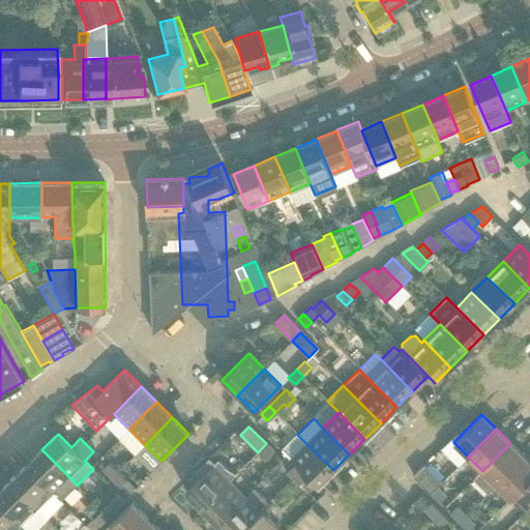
[(297,435),(282,450),(282,451),(290,460),(295,464),(286,473),(299,487),(307,477),(317,487),(333,470),(297,435)]
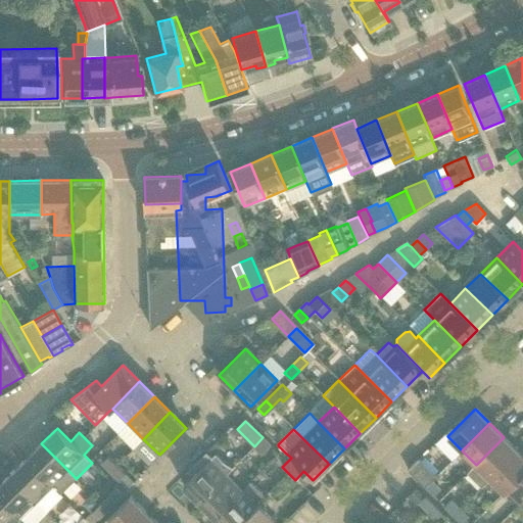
[(263,437),(254,446),(260,453),(269,444),(263,437)]
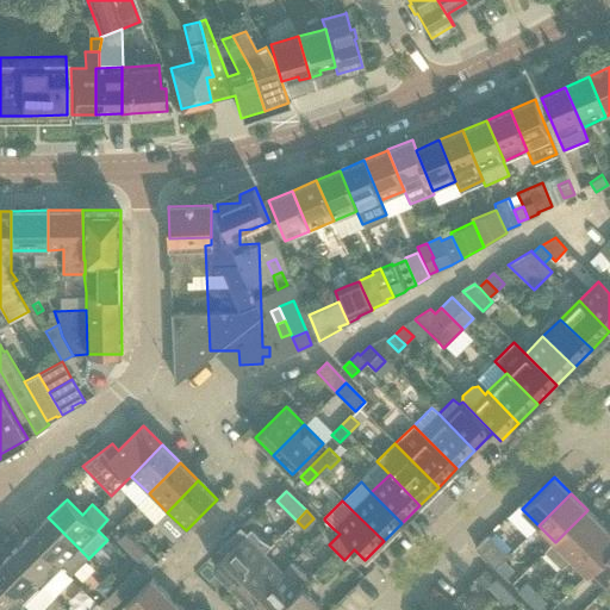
[(555,542),(546,552),(561,568),(572,558),(603,526),(587,510),(555,542)]
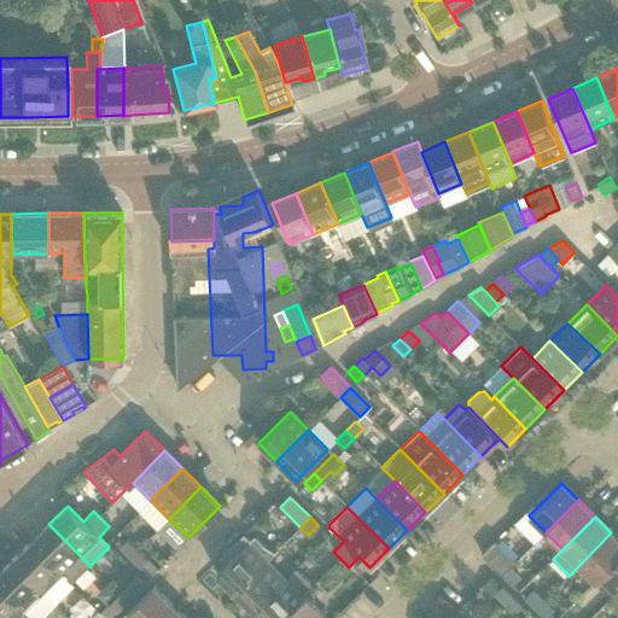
[(48,524),(30,542),(62,575),(71,583),(89,565),(80,555),(48,524)]
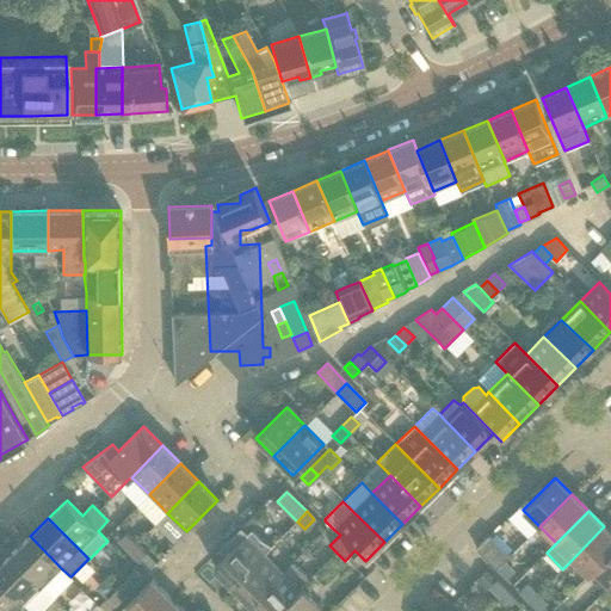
[(573,559),(588,574),(610,551),(610,532),(604,526),(573,559)]
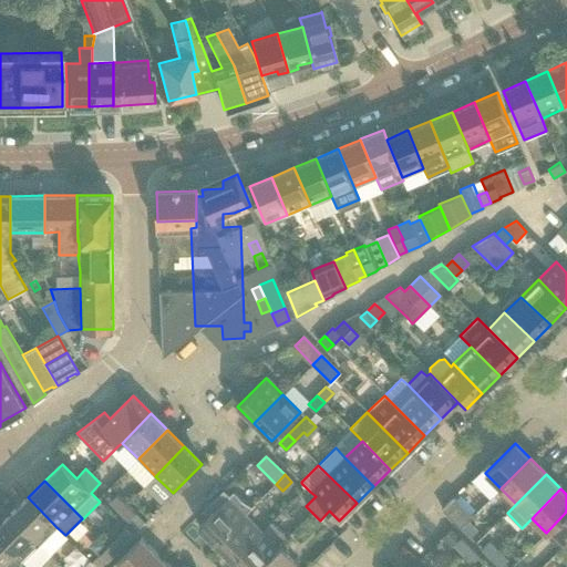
[(208,517),(198,527),(215,544),(244,515),(251,507),(241,500),(234,492),(228,496),(223,491),(213,501),(202,512),(203,513),(203,512),(208,517)]
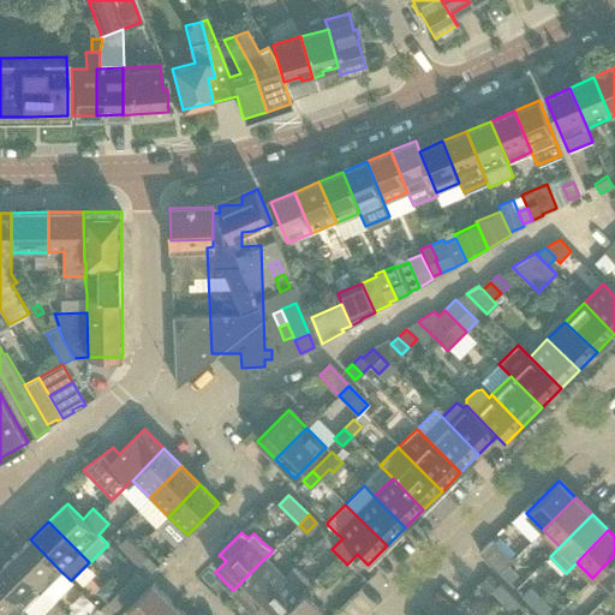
[(119,544),(130,555),(137,548),(126,537),(119,544)]
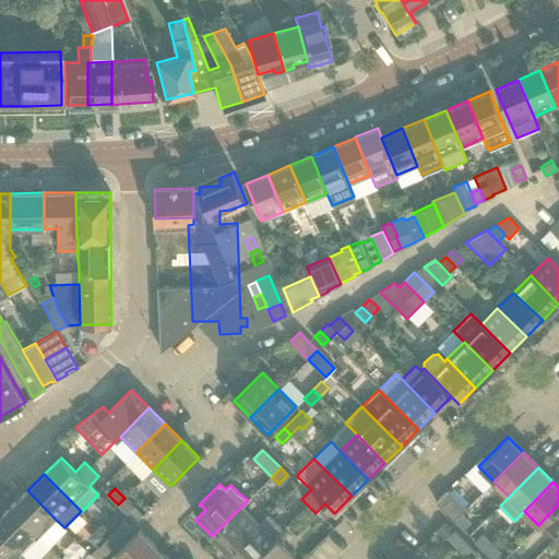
[(435,502),(454,521),(461,513),(466,509),(447,489),(435,502)]
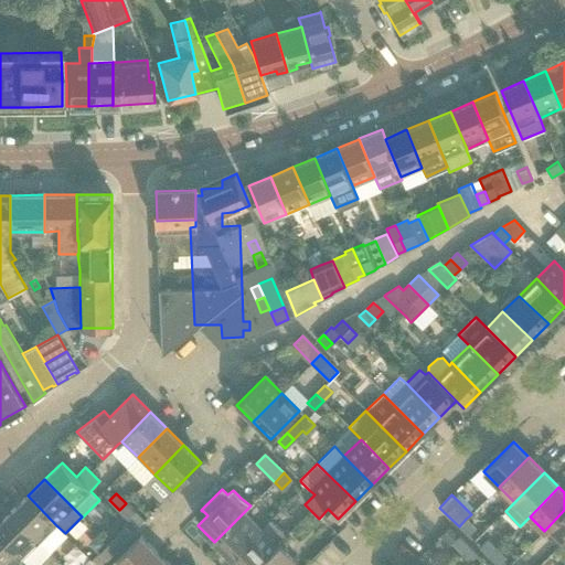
[(28,496),(10,513),(40,542),(56,525),(28,496)]
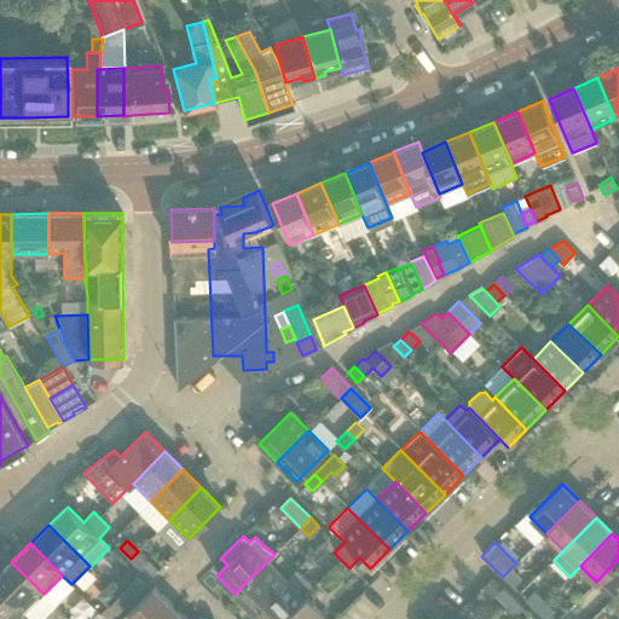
[(138,551),(131,559),(140,570),(148,561),(138,551)]
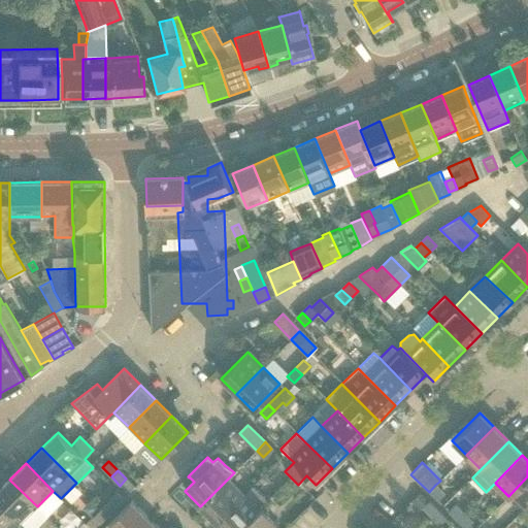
[(513,493),(526,506),(527,504),(527,476),(508,496),(508,497),(513,493)]
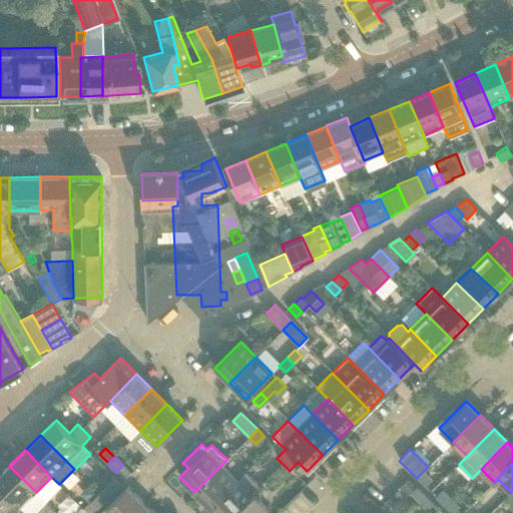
[(9,466),(0,475),(0,486),(20,507),(36,492),(9,466)]
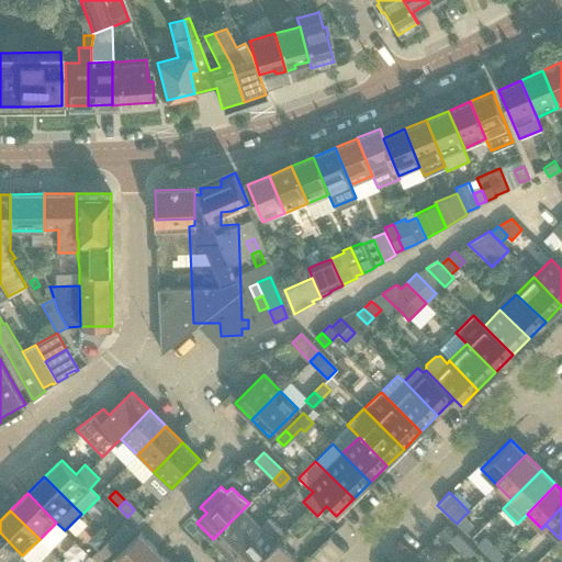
[(213,539),(231,557),(259,528),(242,510),(213,539)]
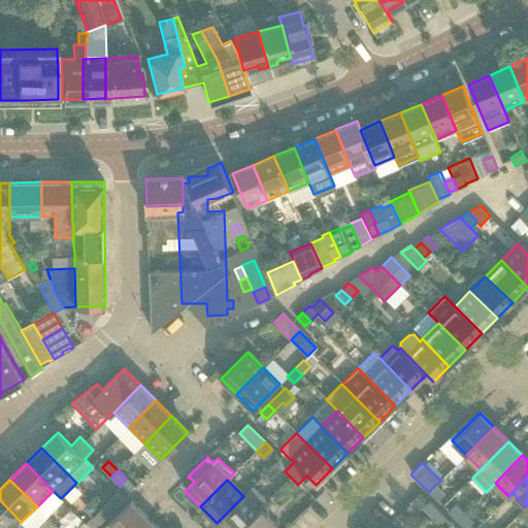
[(435,485),(429,492),(438,501),(444,494),(435,485)]
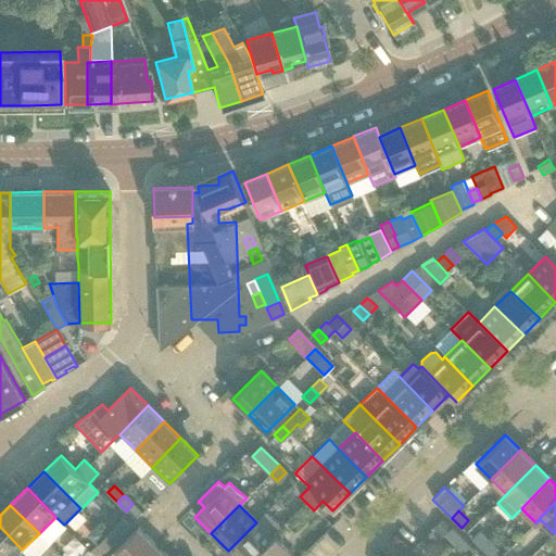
[(228,551),(234,555),(254,555),(275,535),(281,529),(265,513),(256,522),(228,551)]
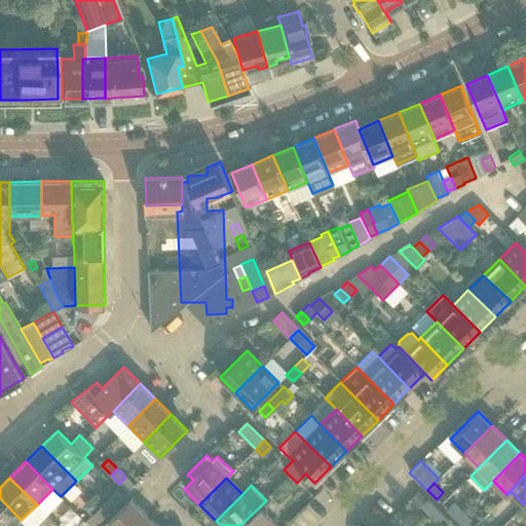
[(111,497),(101,506),(107,513),(117,503),(116,503),(111,497)]
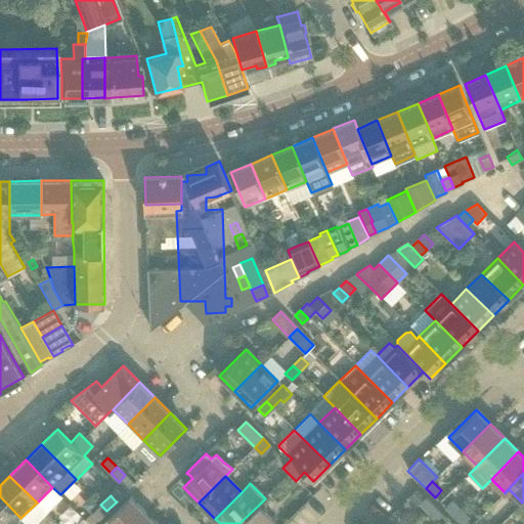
[(0,496),(0,523),(14,523),(20,518),(0,496)]
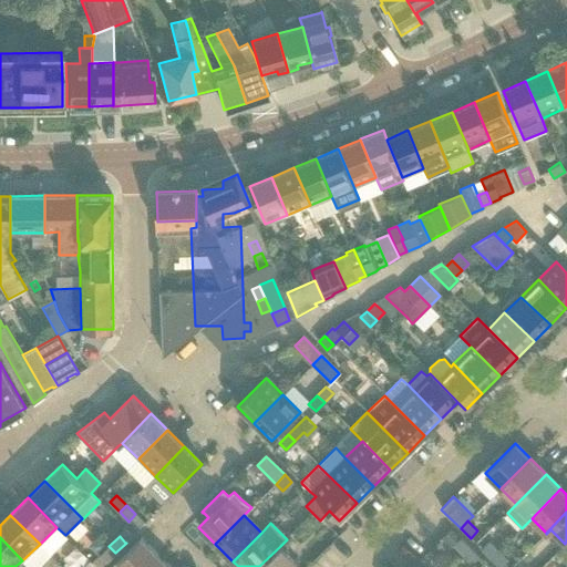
[(115,564),(111,566),(148,566),(160,557),(141,538),(138,540),(125,554),(115,564)]
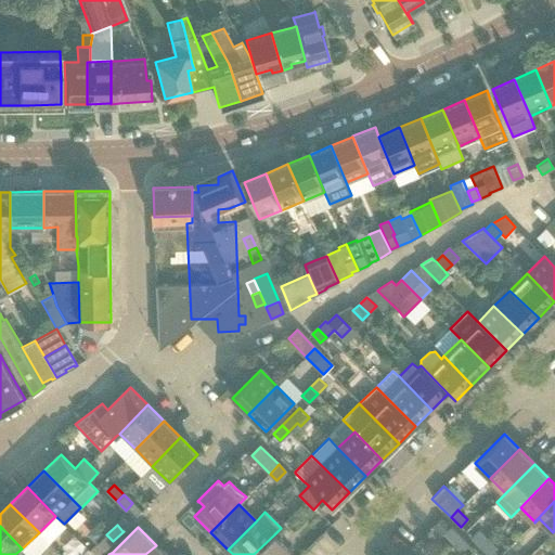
[(443,533),(453,543),(460,536),(451,527),(443,533)]
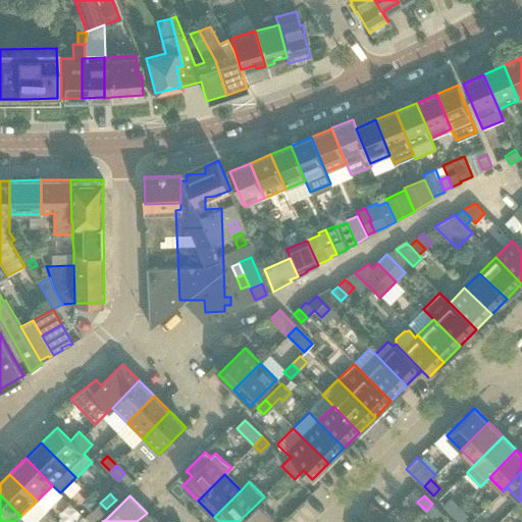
[(444,508),(451,514),(459,507),(452,500),(444,508)]
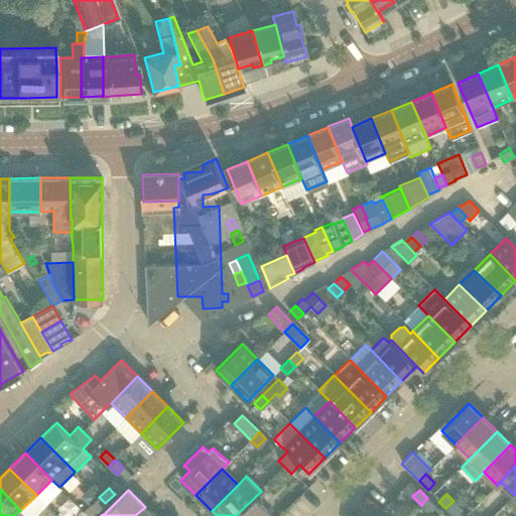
[(99,497),(91,505),(97,511),(105,503),(99,497)]
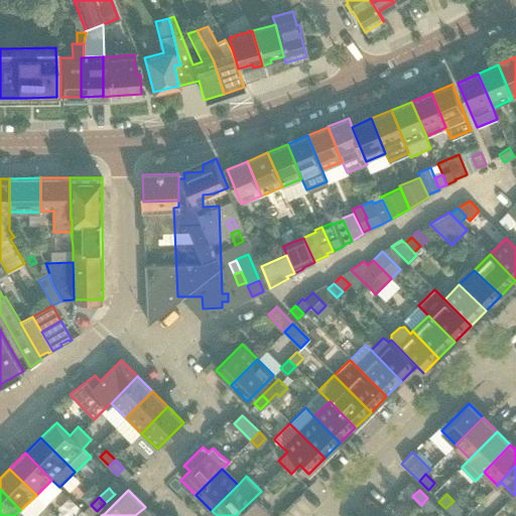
[(255,497),(236,515),(268,515),(271,513),(255,497)]
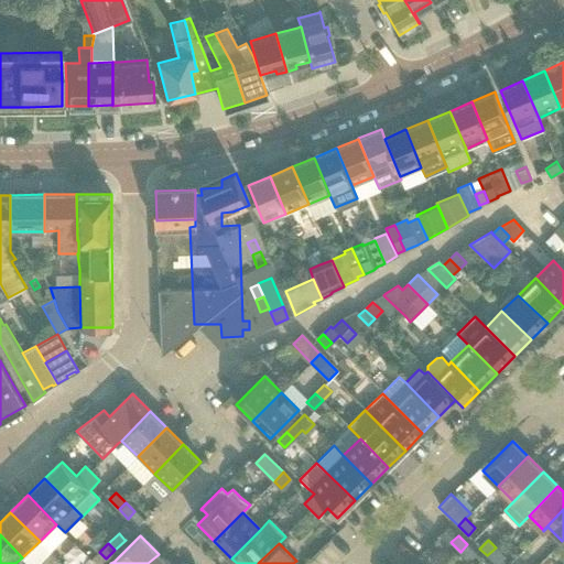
[(467,544),(461,552),(469,561),(477,553),(467,544)]
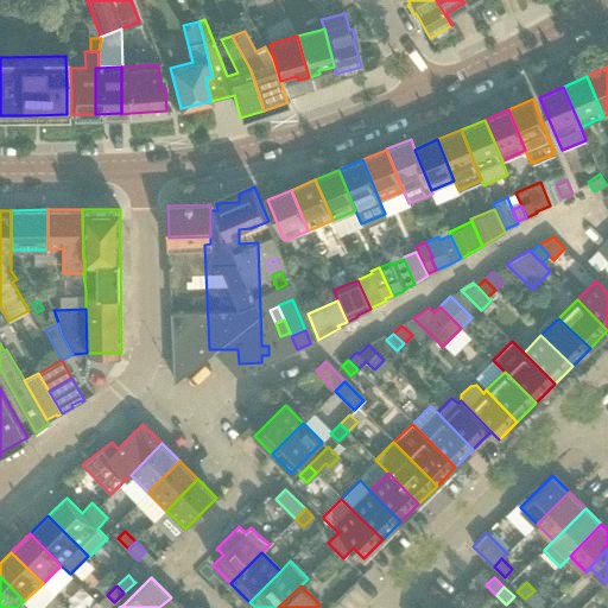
[(533,590),(526,599),(536,607),(544,601),(533,590)]
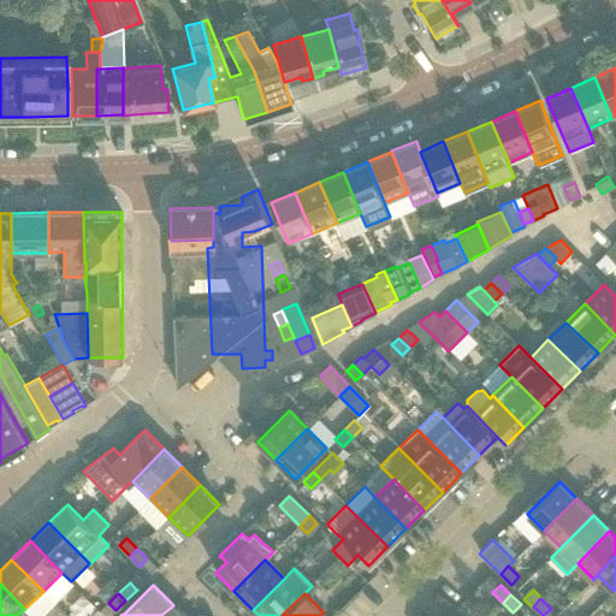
[(161,615),(183,615),(173,605),(161,615)]
